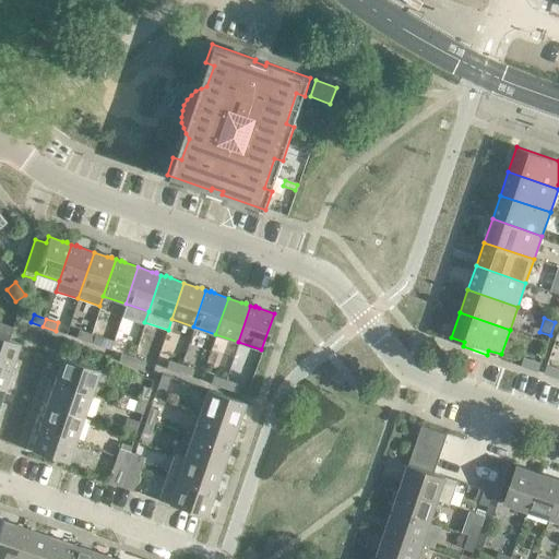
[(0,322),(0,363),(10,367),(12,363),(13,363),(13,358),(19,343),(8,340),(12,328),(0,322)]
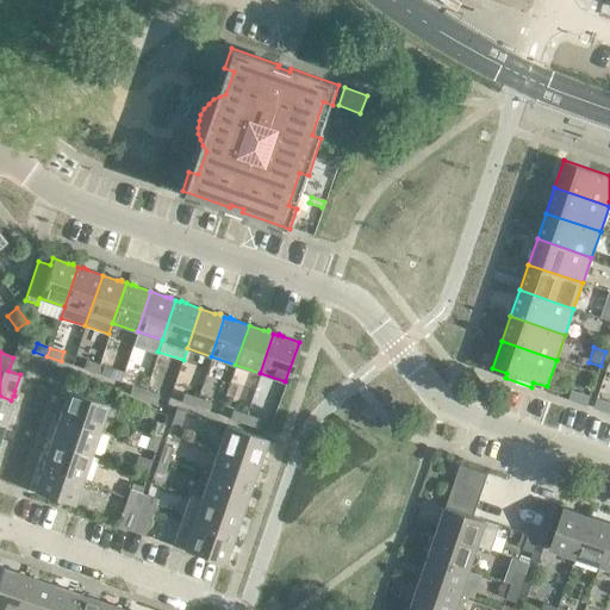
[(86,360),(82,368),(95,373),(99,365),(86,360)]
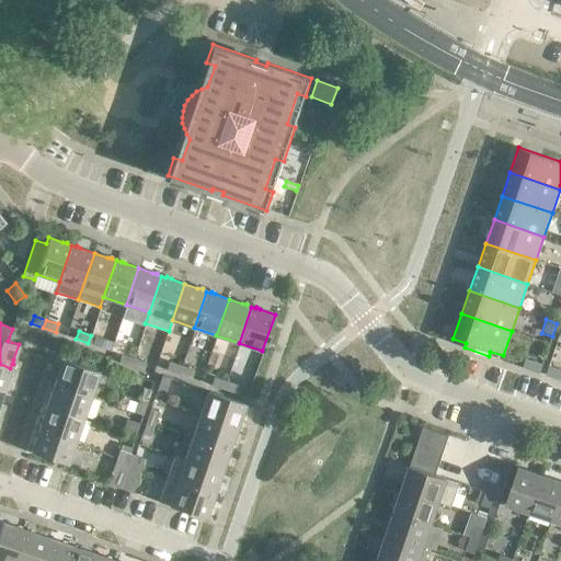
[(103,339),(91,335),(88,343),(101,347),(103,339)]
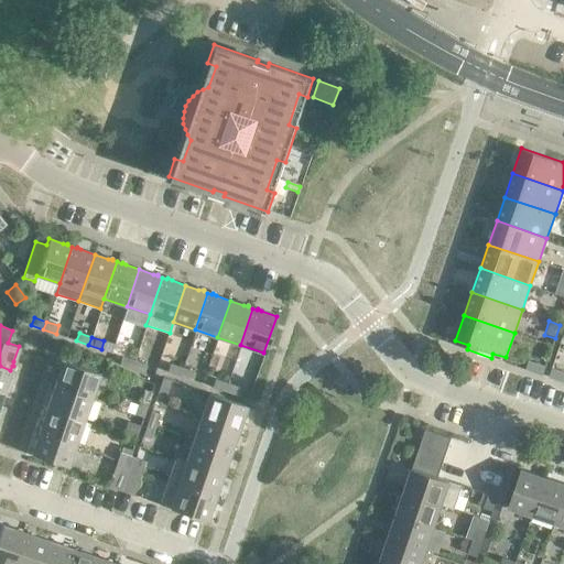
[(133,360),(121,356),(119,365),(131,369),(133,360)]
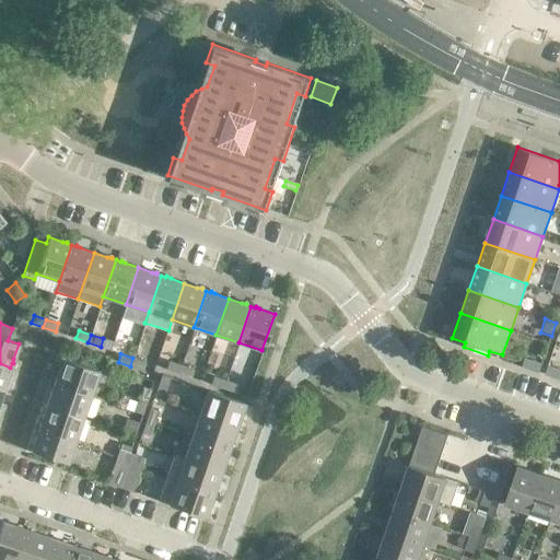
[(146,362),(132,358),(130,366),(142,371),(146,362)]
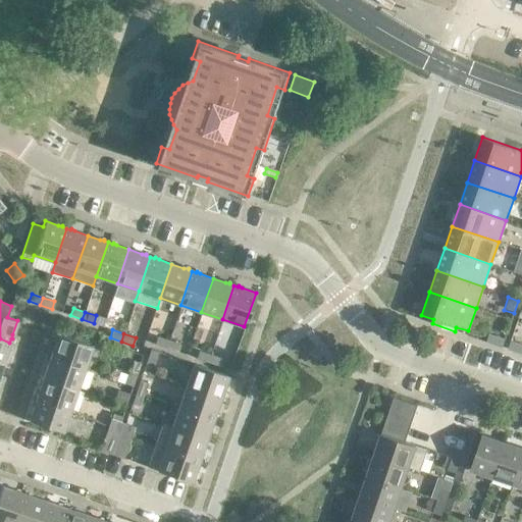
[(51,353),(50,356),(84,368),(91,346),(57,334),(52,348),(50,351),(51,353)]
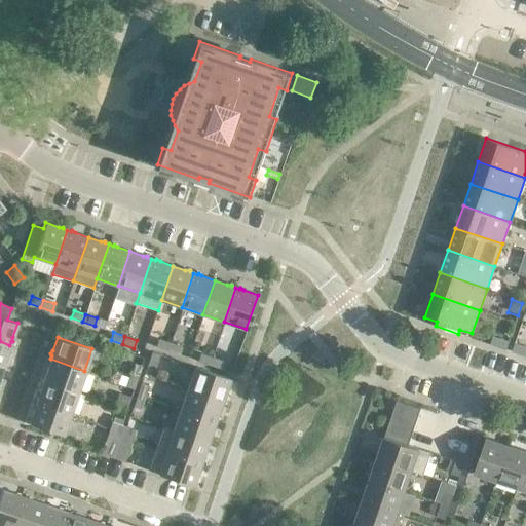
[(492,337),(490,344),(497,347),(500,339),(492,337)]
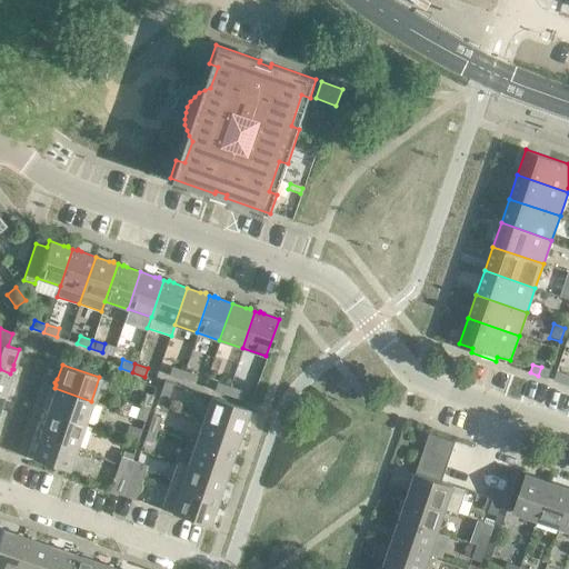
[(171,367),(168,375),(181,379),(183,371),(171,367)]
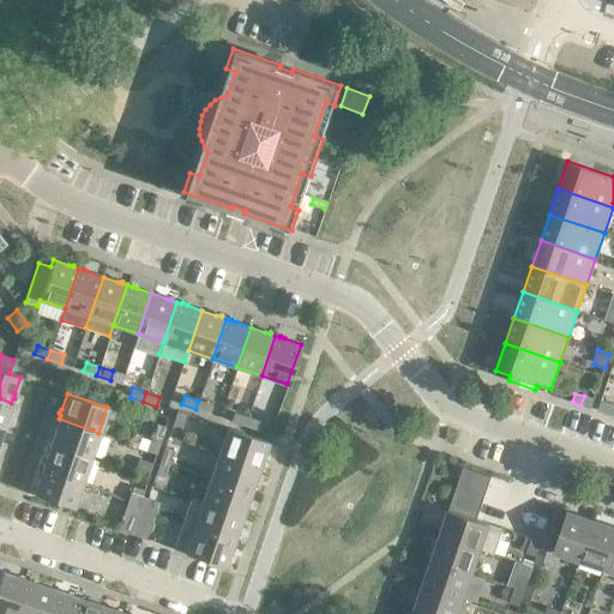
[(594,399),(584,396),(581,405),(590,408),(594,399)]
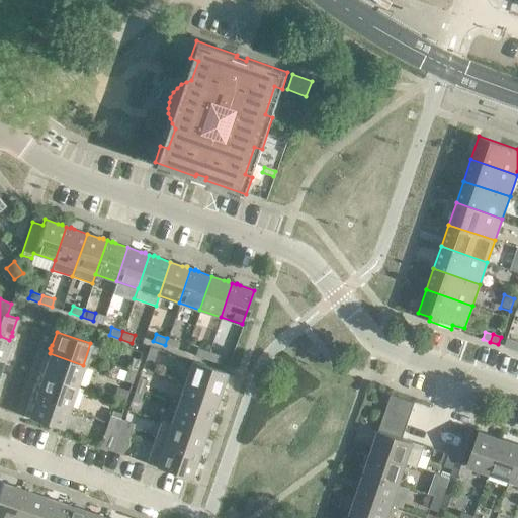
[(9,340),(0,336),(0,359),(2,360),(6,348),(9,345),(8,343),(9,340)]
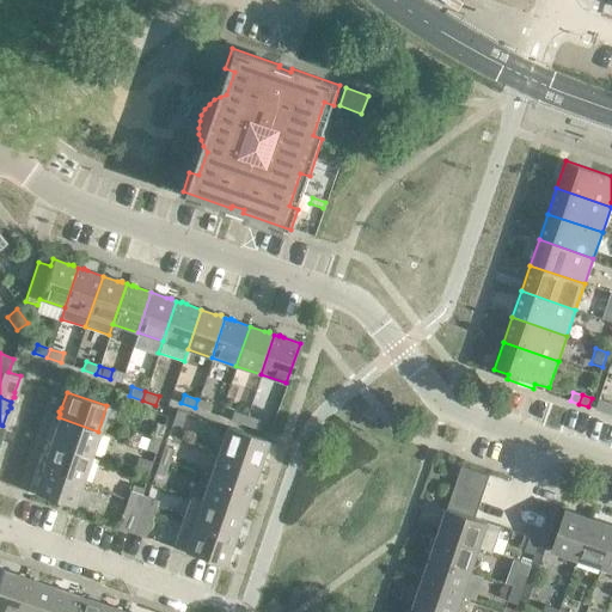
[(212,404),(197,399),(195,408),(208,412),(212,404)]
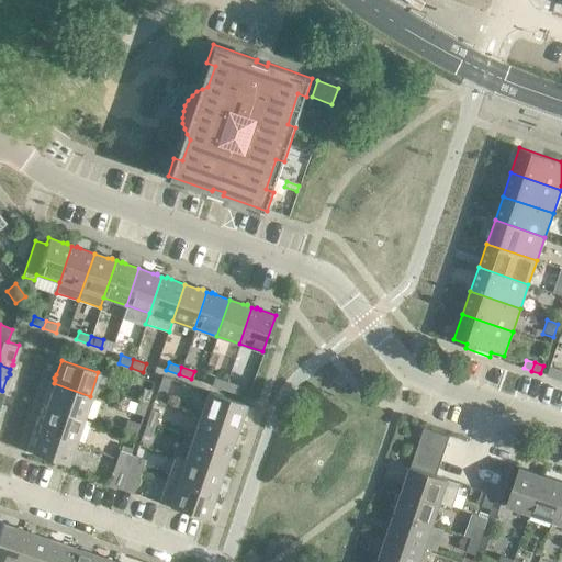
[(558,370),(549,368),(547,375),(554,379),(558,370)]
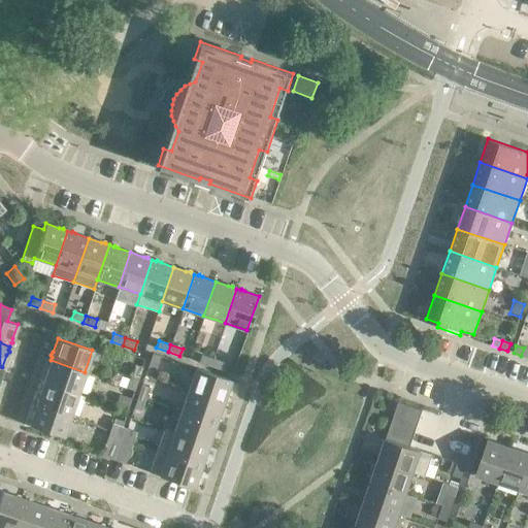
[(152,353),(147,365),(156,368),(160,356),(152,353)]
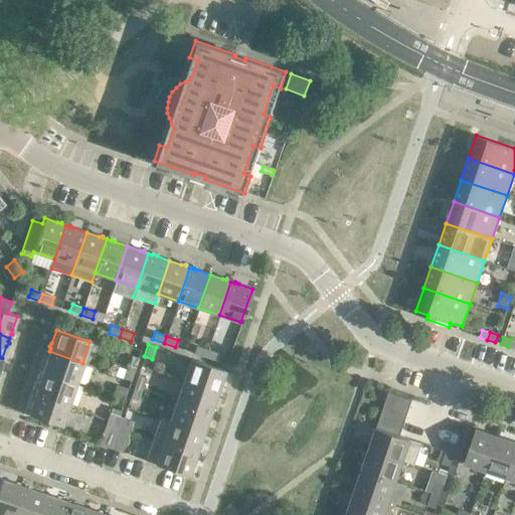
[(196,346),(193,353),(205,357),(207,350),(196,346)]
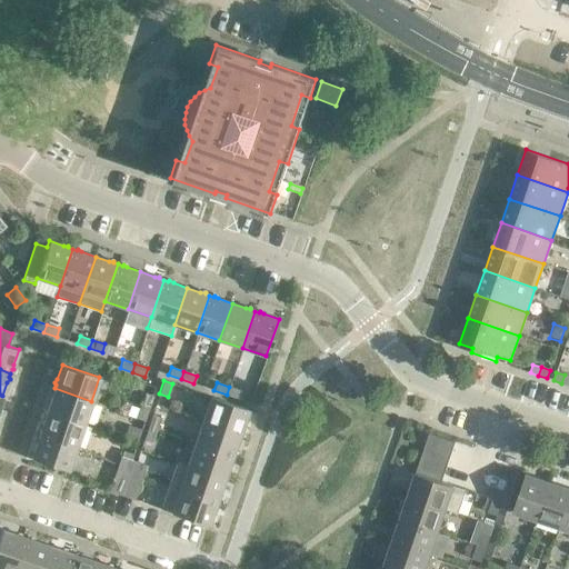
[(241,391),(229,387),(227,395),(239,399),(241,391)]
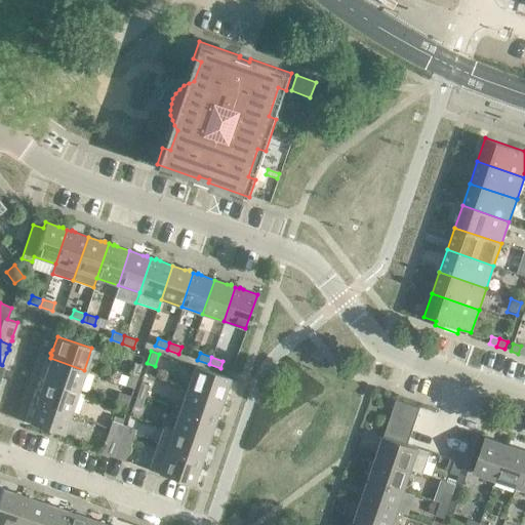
[(84,370),(50,358),(48,362),(47,362),(47,366),(43,379),(77,391),(84,370)]
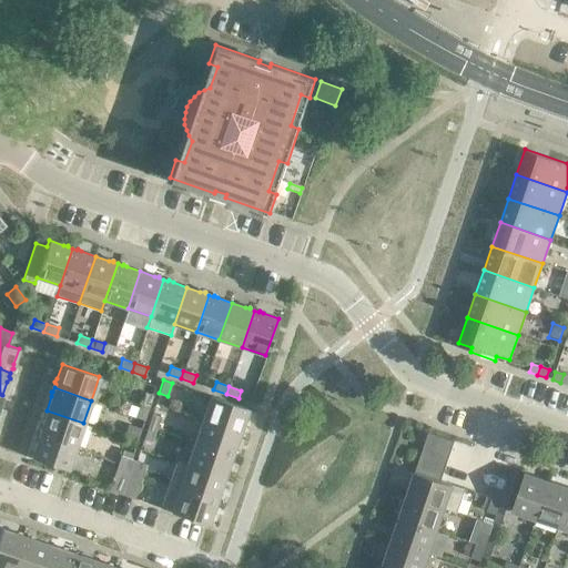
[(144,392),(140,405),(148,407),(152,395),(144,392)]
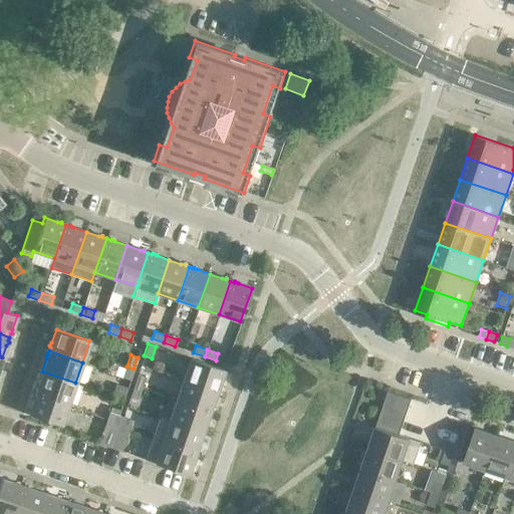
[(224,369),(190,358),(183,379),(217,392),(221,378),(223,375),(222,374),(224,369)]
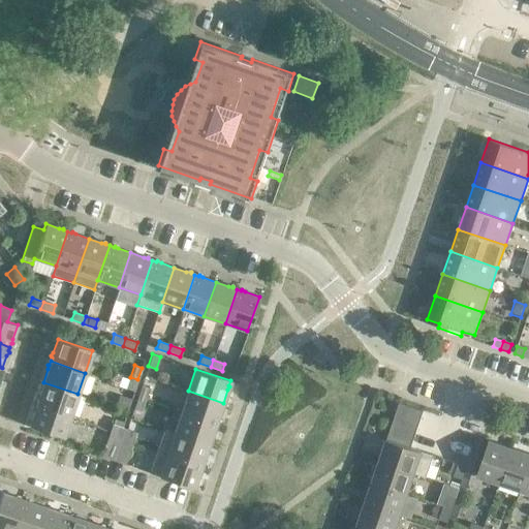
[(137,379),(130,377),(126,389),(133,392),(137,379)]
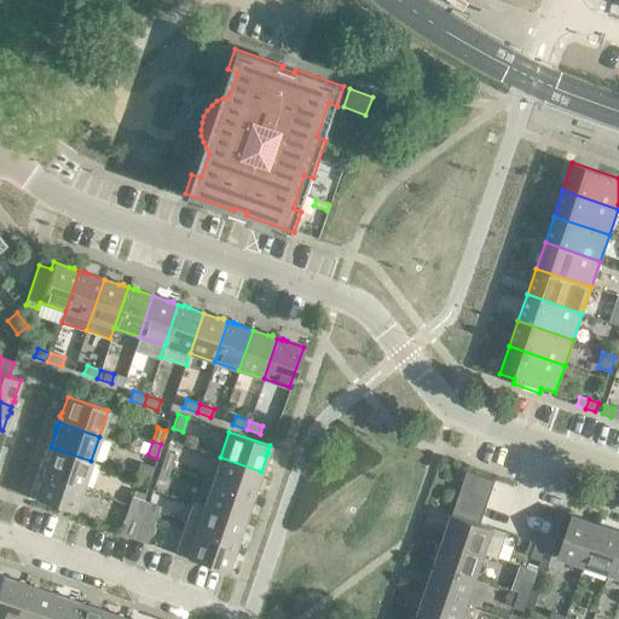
[(91,461),(51,447),(46,462),(42,466),(44,467),(42,472),(82,486),(91,461)]
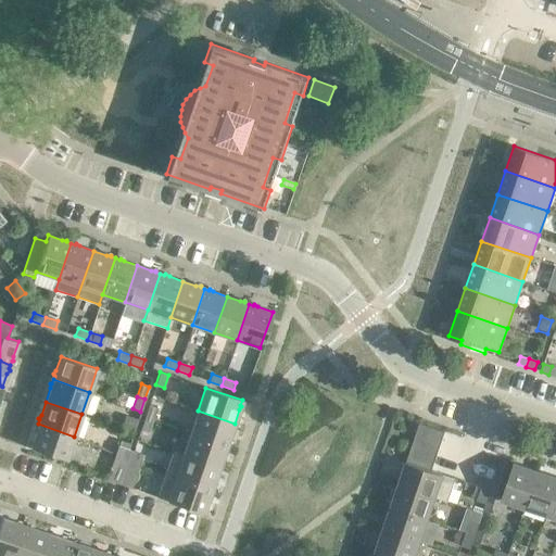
[(156,408),(149,405),(144,417),(152,420),(156,408)]
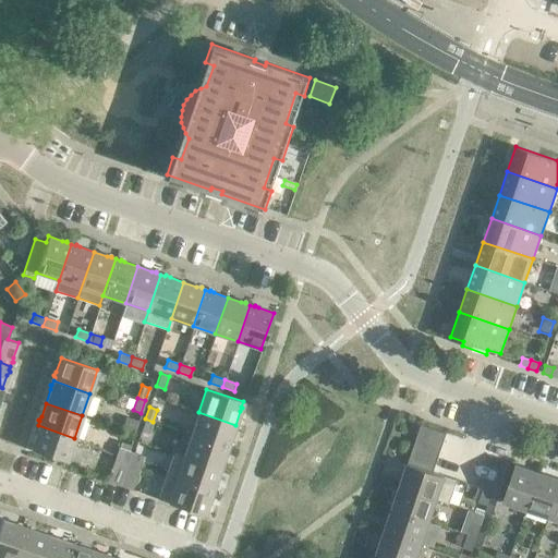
[(235,425),(198,412),(191,435),(228,447),(229,443),(230,443),(230,438),(235,425)]
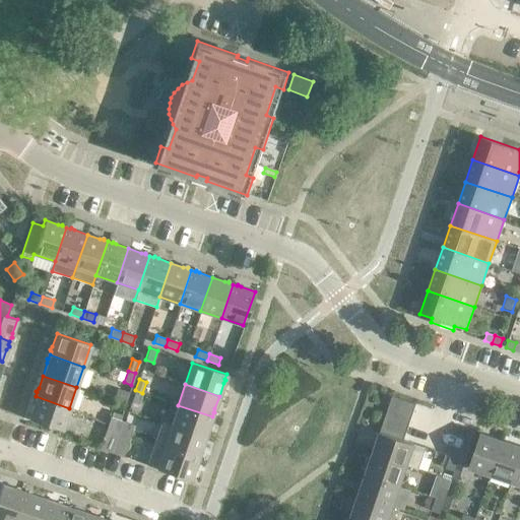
[(118,389),(114,399),(125,403),(129,392),(118,389)]
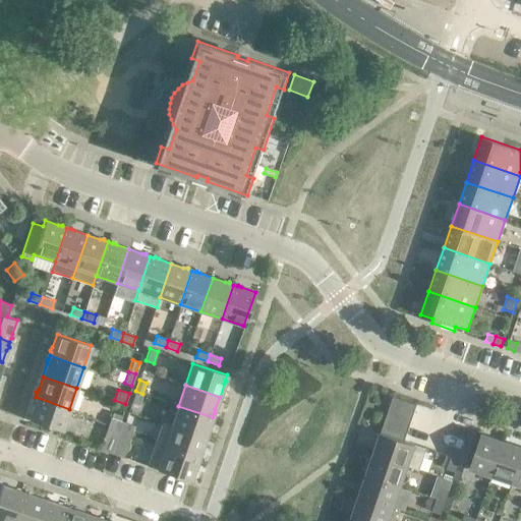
[(142,394),(135,391),(131,403),(138,405),(142,394)]
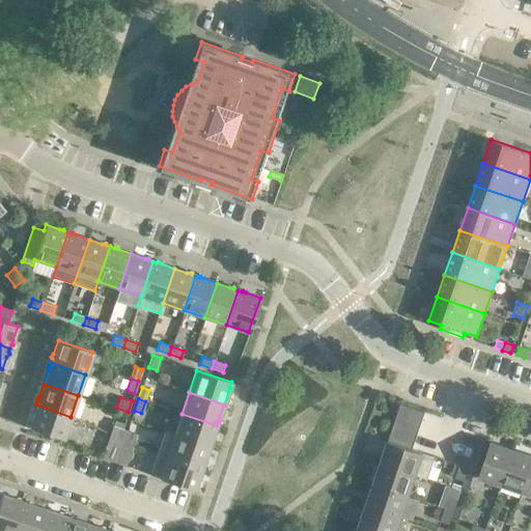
[(71,417),(36,404),(35,409),(33,409),(33,413),(29,427),(63,439),(71,417)]
